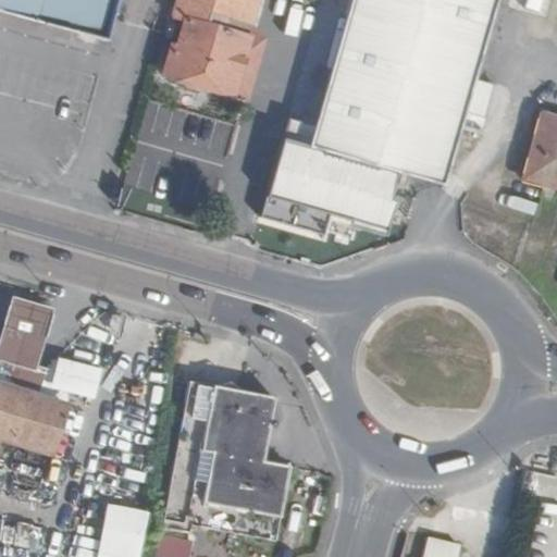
[(112,0),(0,0),(0,13),(101,41),(107,20),(112,0)]
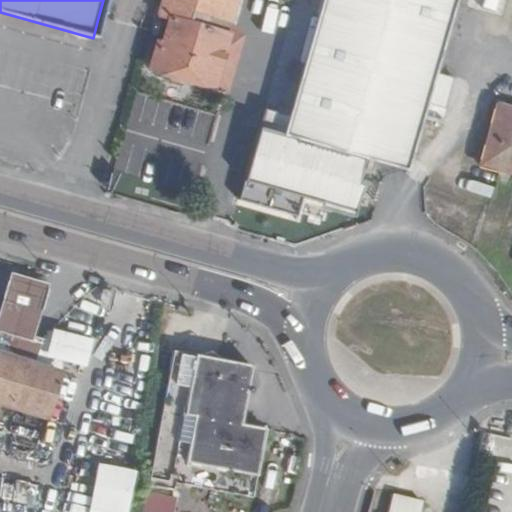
[(166,0),(164,7),(173,9),(232,26),(238,0),(166,0)]
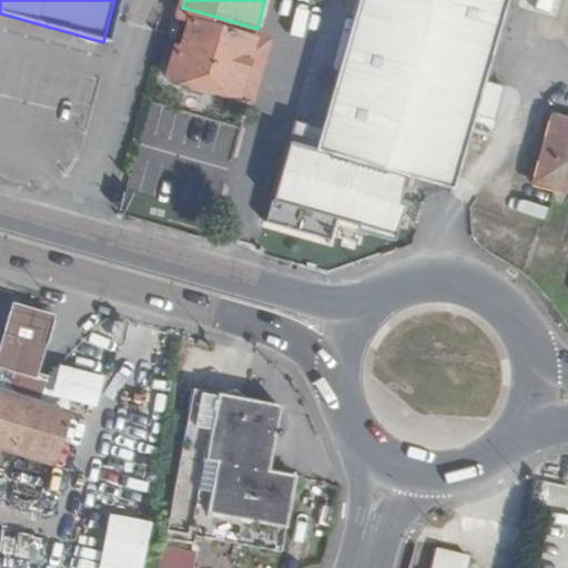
[(442,192),(454,195),(476,119),(486,84),(509,0),(359,0),(322,135),(296,129),(290,149),(407,182),(429,189),(442,192)]
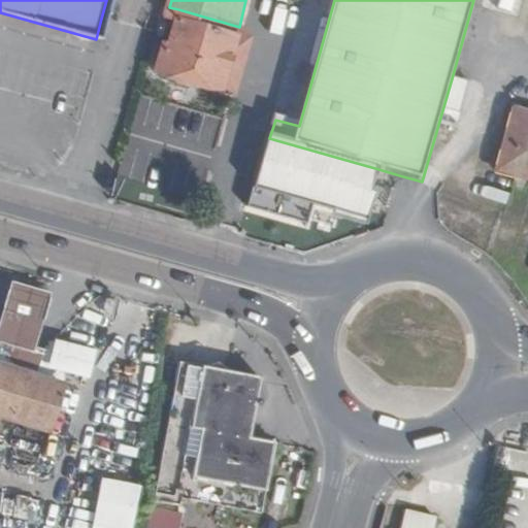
[(164,44),(157,72),(233,93),(249,34),(244,28),(239,27),(178,9),(168,44),(164,44)]
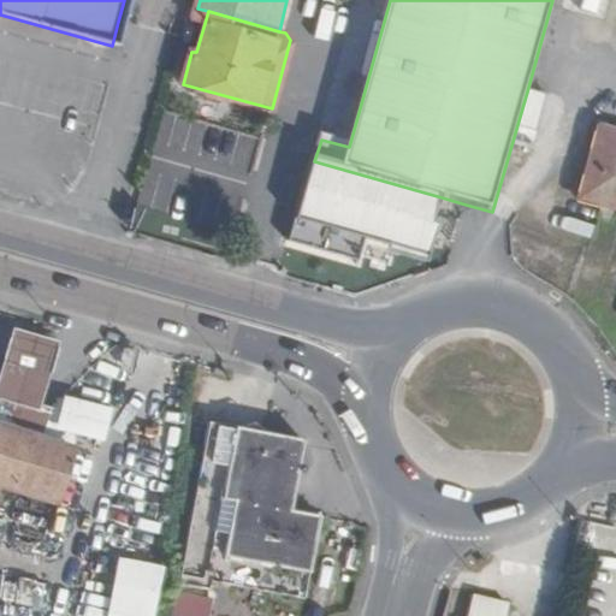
[(550,98),(527,92),(516,129),(539,135),(550,98)]
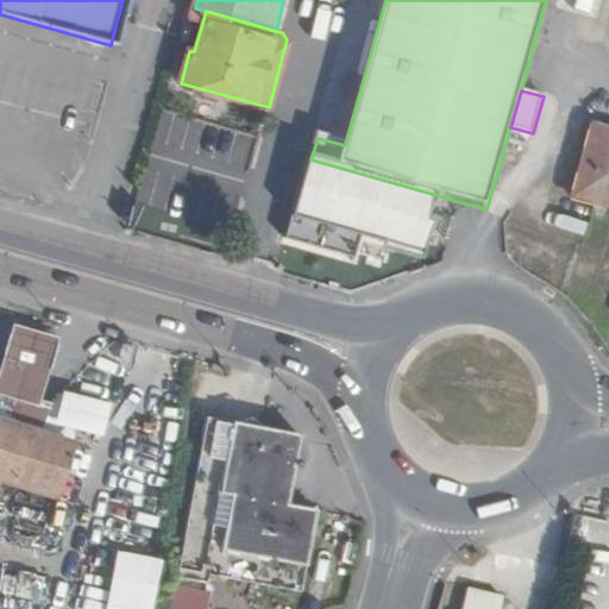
[(608,202),(608,124),(595,120),(575,193),(608,202)]
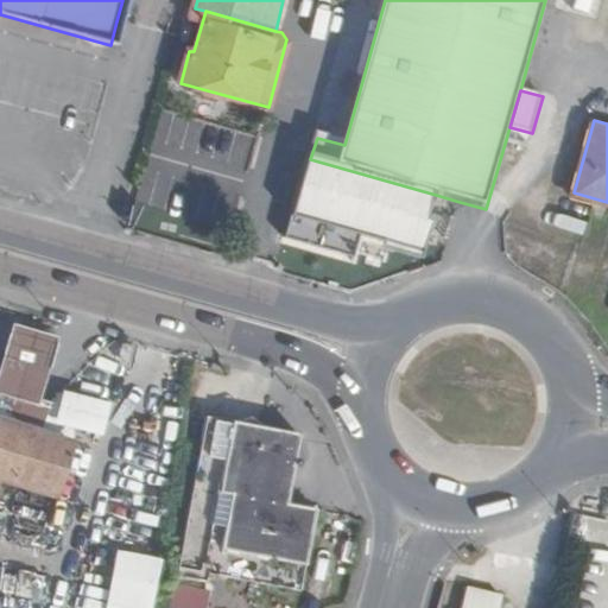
[(436,195),(310,159),(285,246),(355,266),(361,242),(417,259),(436,195)]
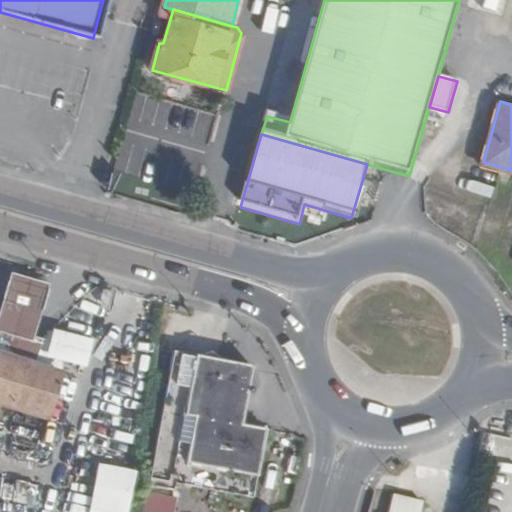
[(46,283),(9,273),(0,302),(0,331),(31,341),(32,336),(46,283)]
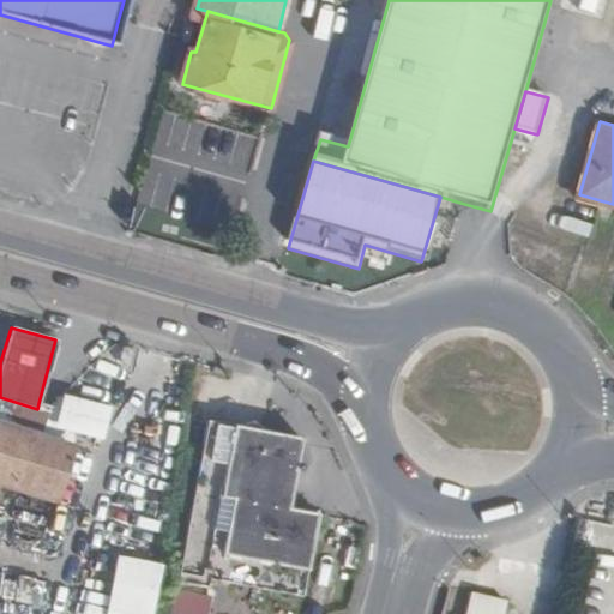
[(0,506),(6,491),(52,504),(72,444),(40,433),(49,408),(38,403),(37,409),(0,397),(0,506)]
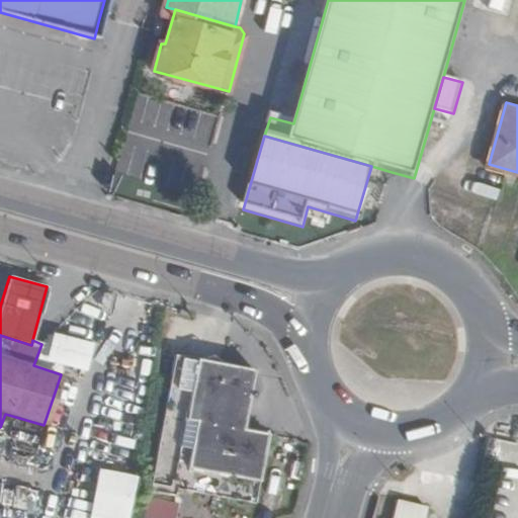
[(240,427),(251,367),(171,351),(146,484),(253,503),(266,432),(240,427)]
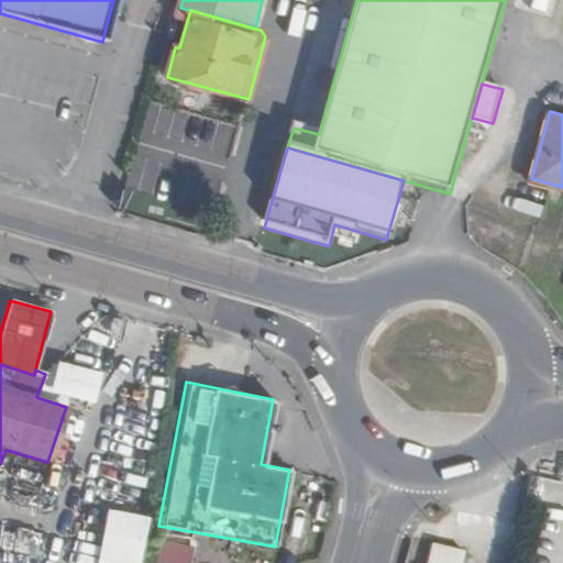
[(141,562),(152,515),(110,506),(97,562),(141,562)]
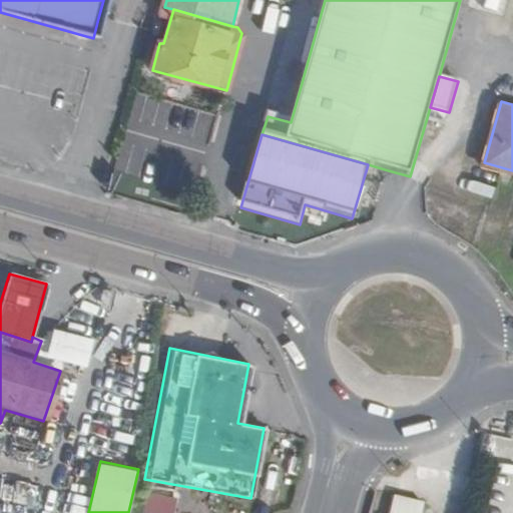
[(166,512),(170,498),(142,493),(137,512),(166,512)]
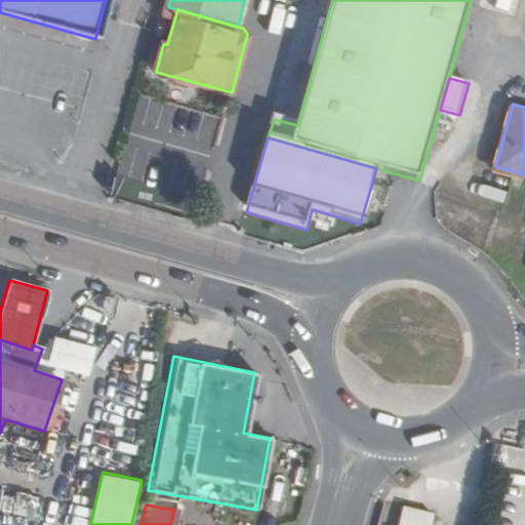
[(399,509),(395,524),(427,524),(430,515),(399,509)]
